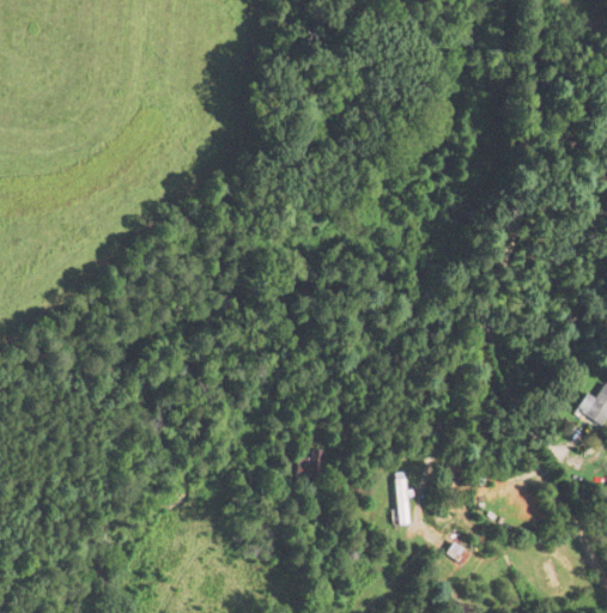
[(595,399),(586,393),(575,410),(601,426),(606,418),(606,384),(605,383),(595,399)]
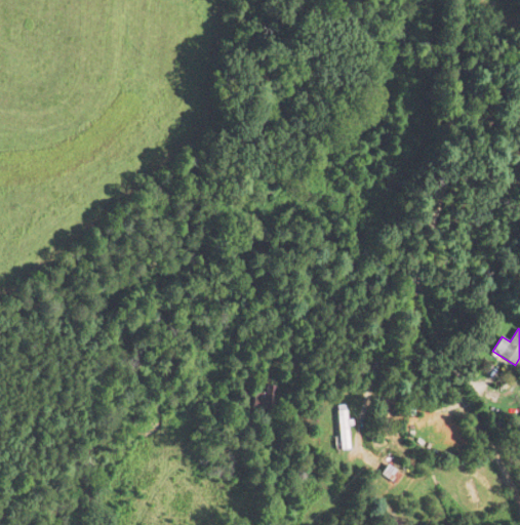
[(351,449),(351,410),(341,410),(341,449),(351,449)]
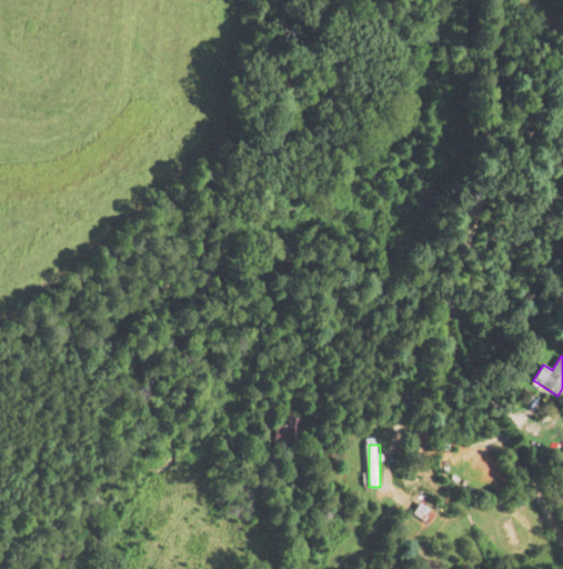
[(413,513),(430,526),(436,516),(421,503),(413,513)]
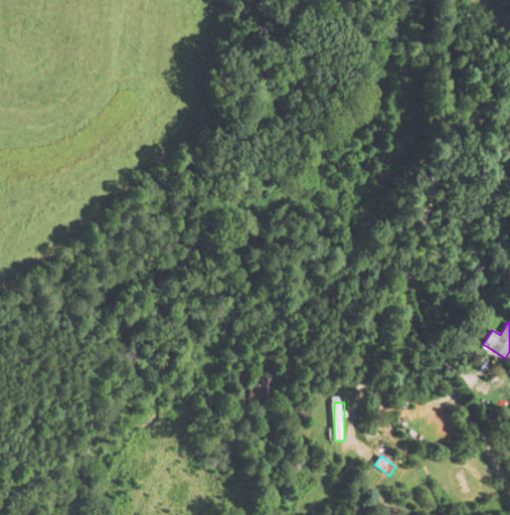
[(463,495),(471,492),(464,470),(456,473),(463,495)]
